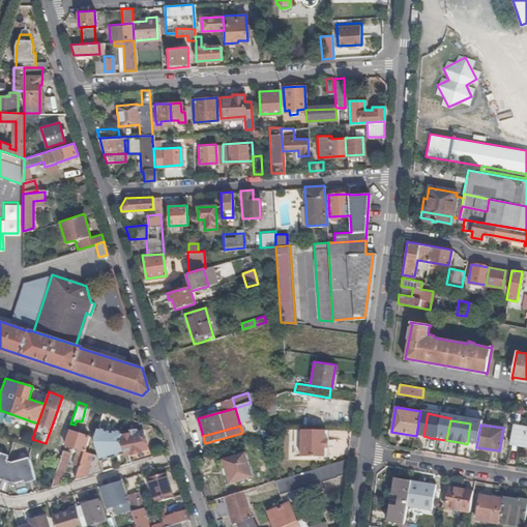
[(526,428),(513,426),(509,443),(526,446),(526,428)]
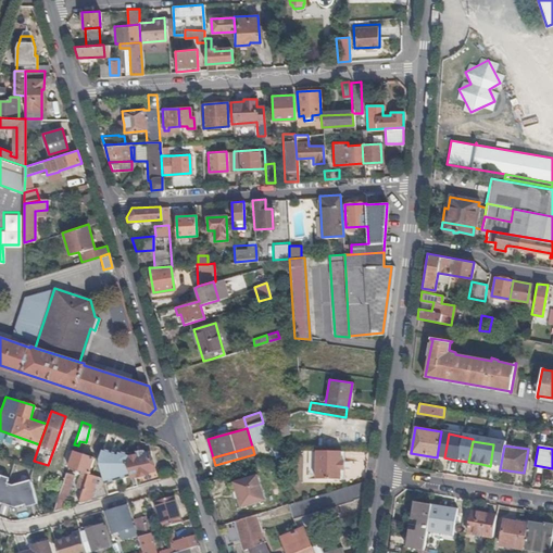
[(103,480),(128,473),(126,462),(127,456),(128,454),(117,450),(116,453),(101,448),(97,461),(100,469),(102,477),(103,480)]
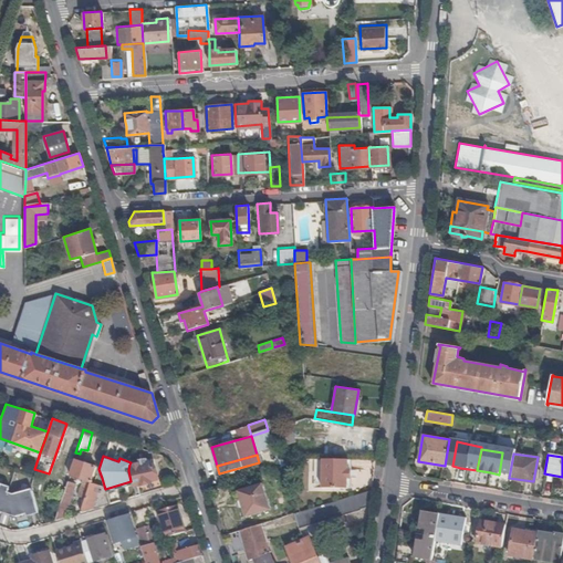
[(94,466),(74,458),(69,475),(82,479),(90,481),(94,466)]
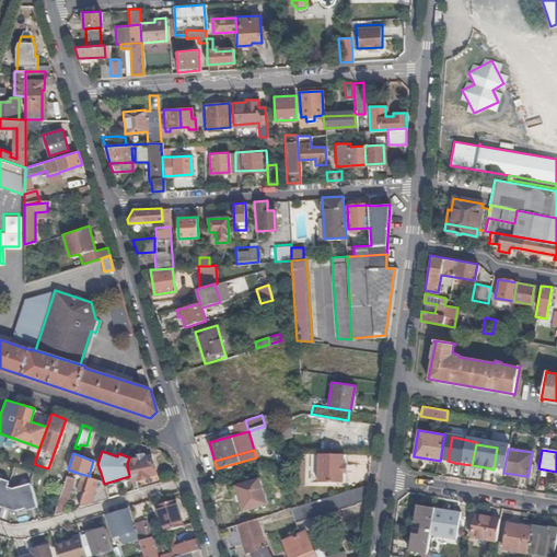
[(344,454),(318,453),(317,482),(341,483),(344,454)]
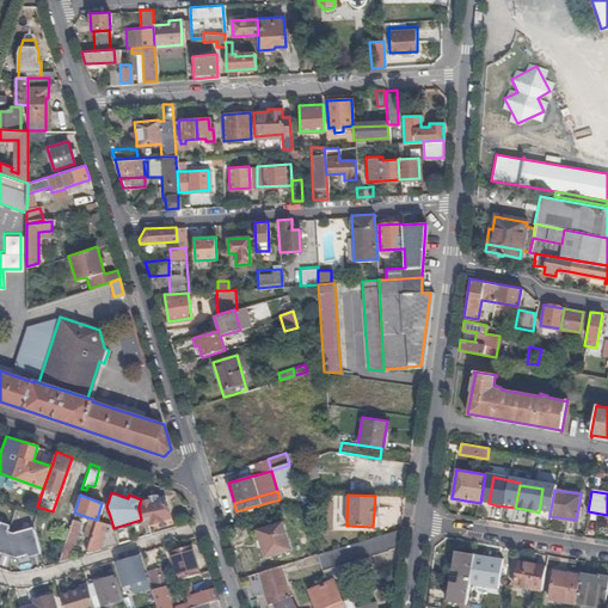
[(141,520),(146,534),(149,533),(148,529),(173,522),(171,515),(169,516),(164,501),(149,504),(149,502),(140,502),(139,508),(141,520)]
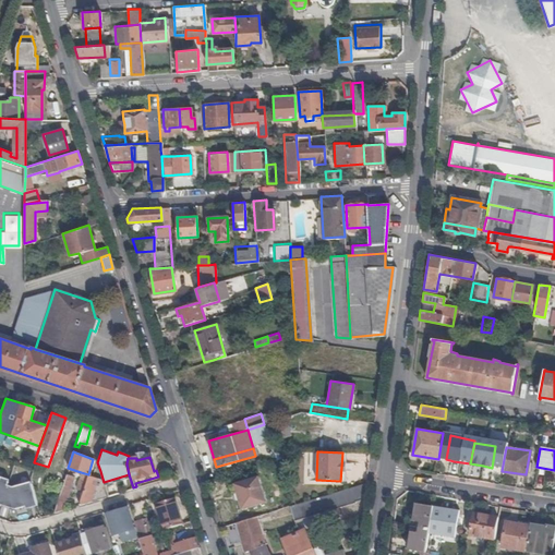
[(103,479),(100,471),(95,470),(93,475),(103,479)]
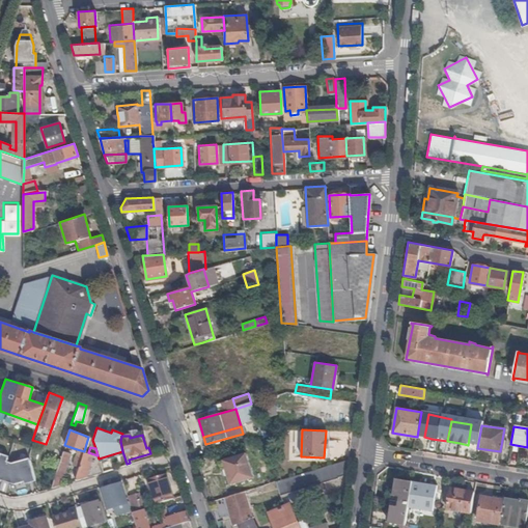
[(79,466),(84,451),(77,449),(73,464),(79,466)]
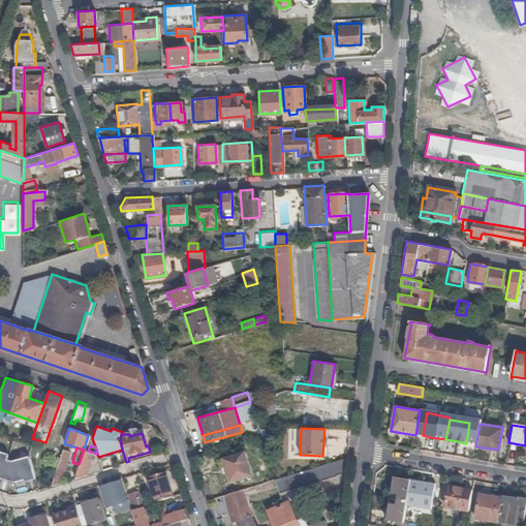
[(74,477),(101,469),(98,457),(97,454),(88,451),(84,450),(79,464),(74,477)]
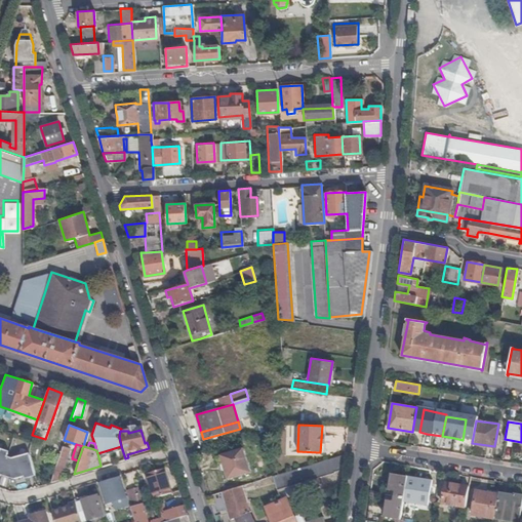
[(249,472),(241,447),(218,455),(222,463),(219,466),(221,470),(224,471),(227,479),(249,472)]
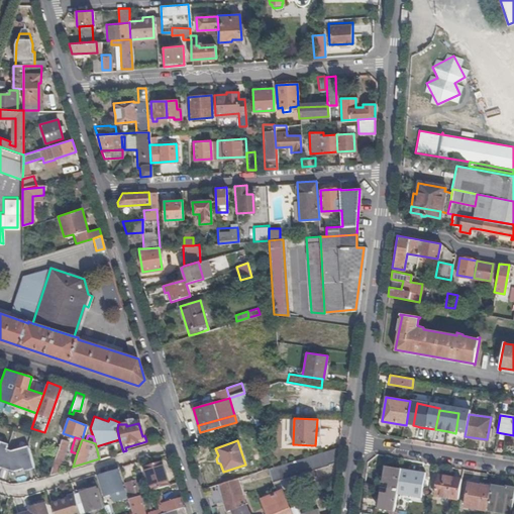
[(65,446),(59,444),(49,474),(56,472),(65,446)]
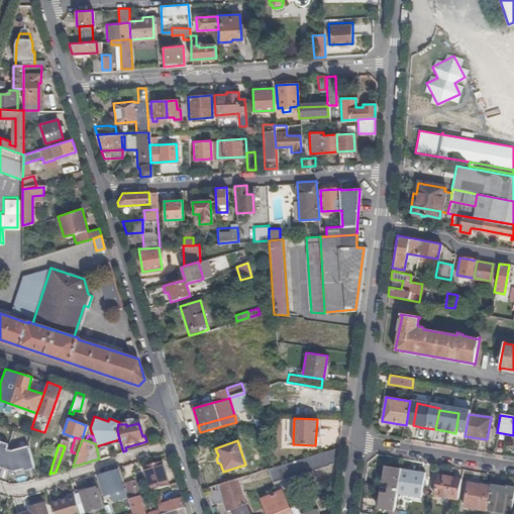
[(15,451),(6,448),(1,464),(0,466),(17,472),(33,465),(29,447),(15,451)]
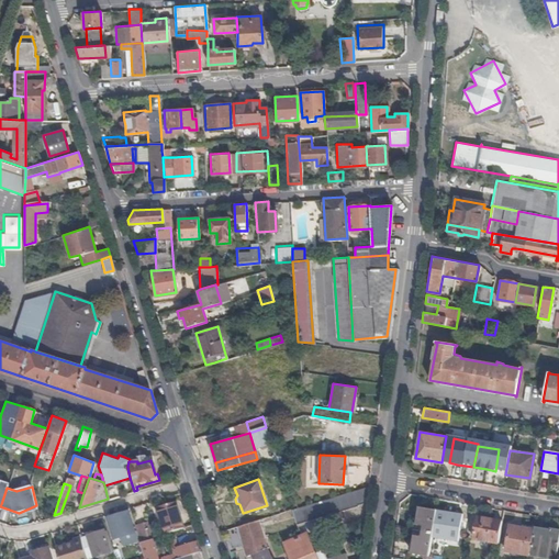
[(294,507),(291,510),(295,525),(357,506),(357,504),(365,502),(367,487),(294,507)]
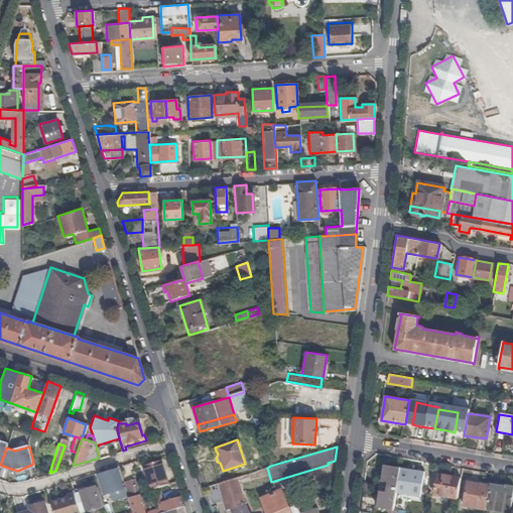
[(151,488),(166,483),(159,459),(144,464),(151,488)]
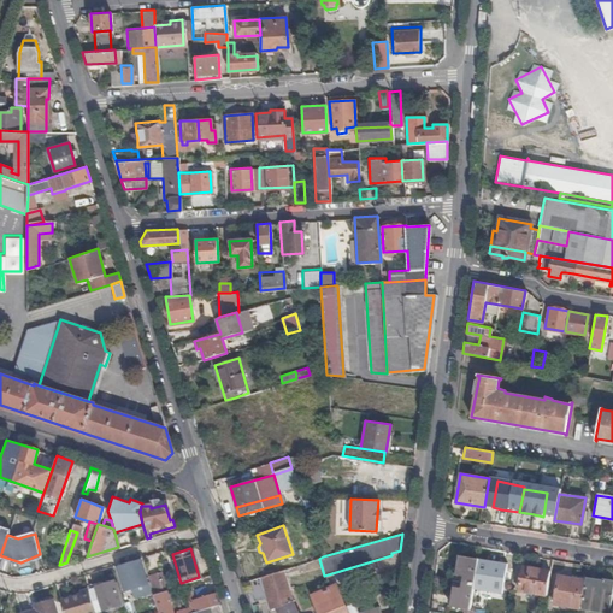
[(449,606),(470,609),(473,588),(478,558),(459,555),(455,575),(463,576),(460,588),(453,587),(449,606)]
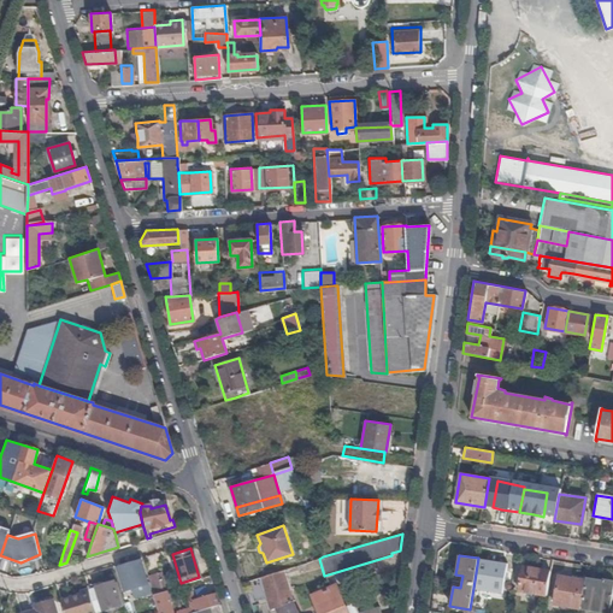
[(478,558),(473,588),(501,593),(507,564),(478,558)]
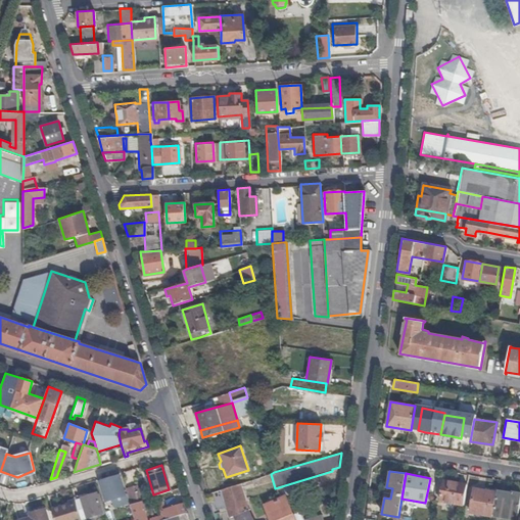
[(105,500),(124,493),(119,475),(99,480),(105,500)]
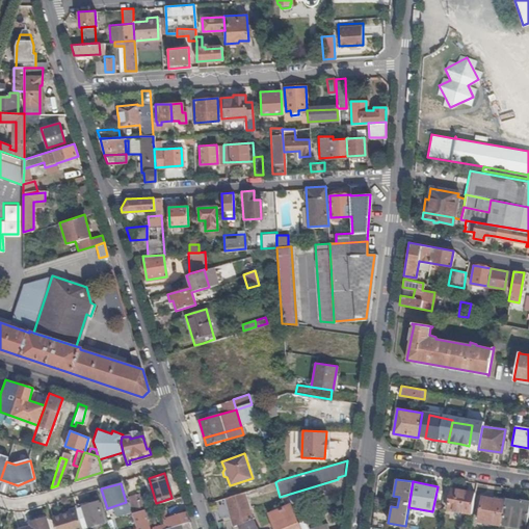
[(447,509),(471,513),(474,493),(451,488),(447,509)]
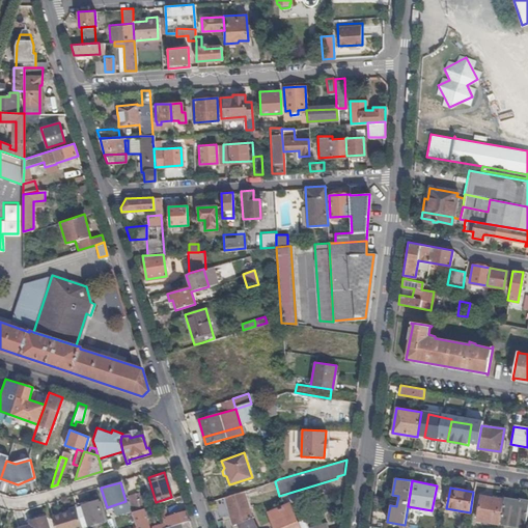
[(254,527),(249,516),(242,491),(225,498),(232,525),(237,523),(239,527),(254,527)]
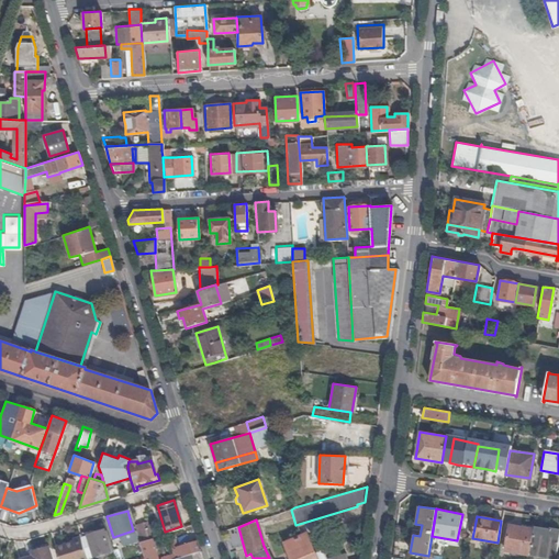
[(133,525),(137,539),(148,536),(144,522),(133,525)]
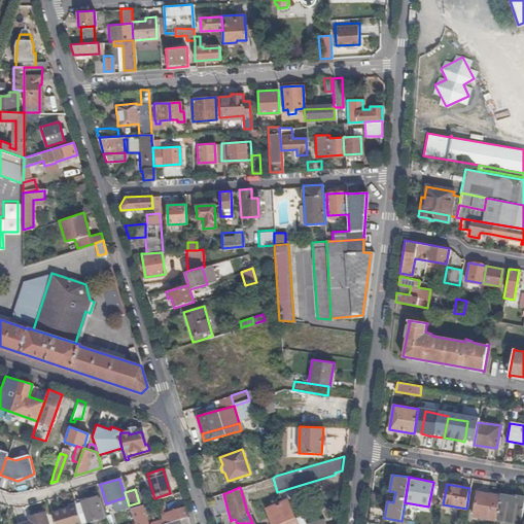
[(473,517),(495,521),(495,520),(499,496),(477,492),(473,517)]
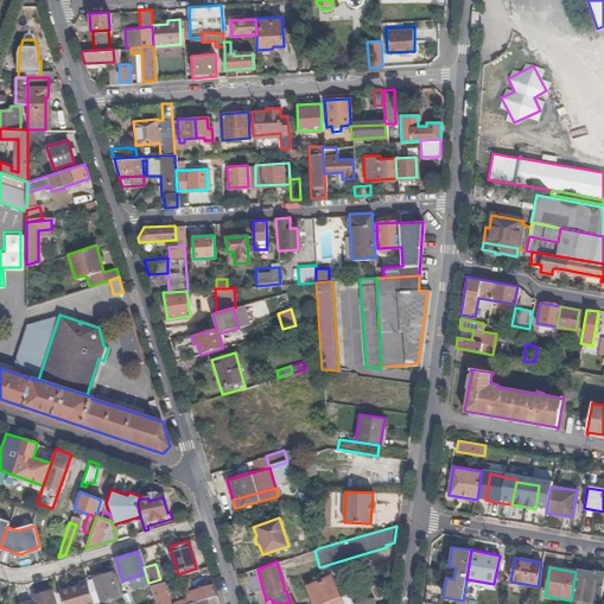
[(576,572),(571,599),(580,601),(580,599),(599,603),(603,573),(592,571),(591,574),(576,572)]
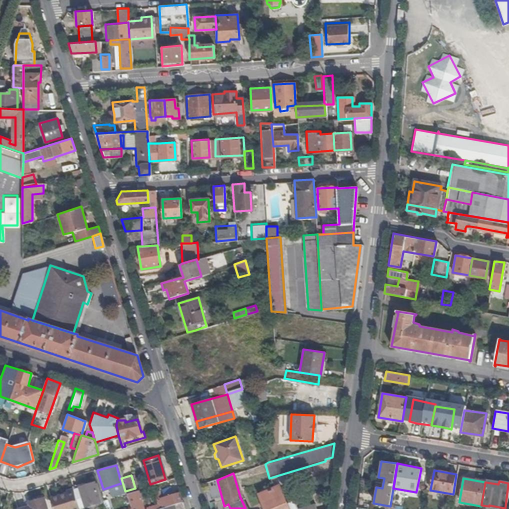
[(94,482),(72,488),(73,492),(78,508),(100,501),(94,482)]
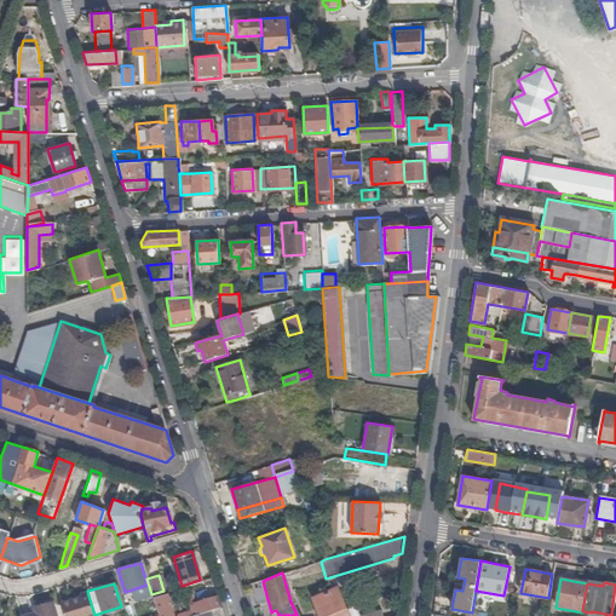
[(337,588),(311,598),(318,615),(338,615),(337,611),(345,609),(337,588)]
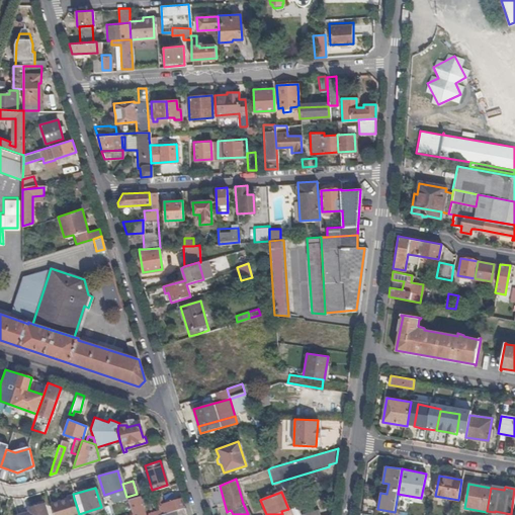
[(132,514),(155,514),(159,514),(158,509),(147,513),(147,514),(145,514),(144,514),(139,496),(127,499),(132,514)]
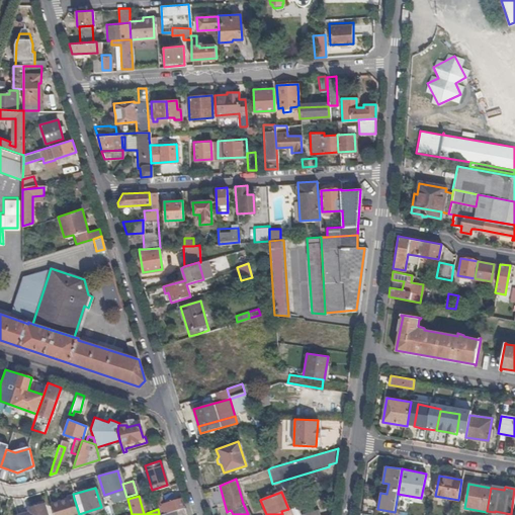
[(67,498),(50,503),(53,514),(76,514),(79,514),(74,498),(68,500),(67,498)]
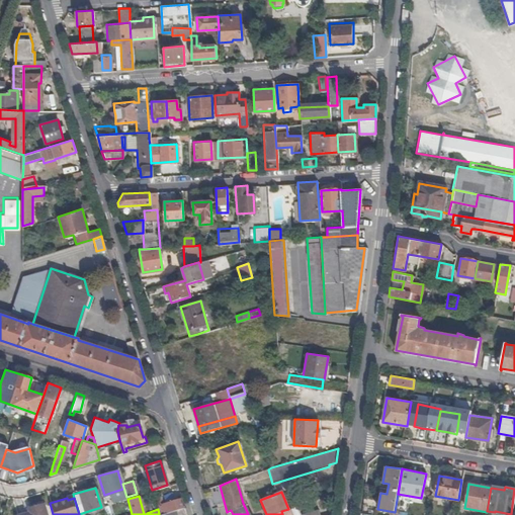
[(159,514),(183,507),(180,498),(162,503),(161,504),(157,506),(158,509),(159,514)]
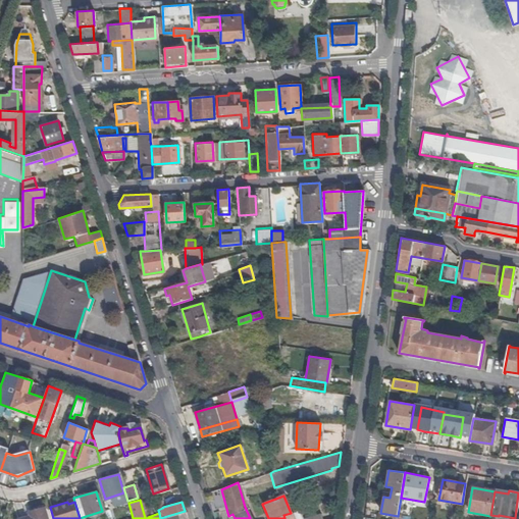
[(29,515),(26,516),(26,518),(46,518),(43,507),(28,512),(29,515)]
